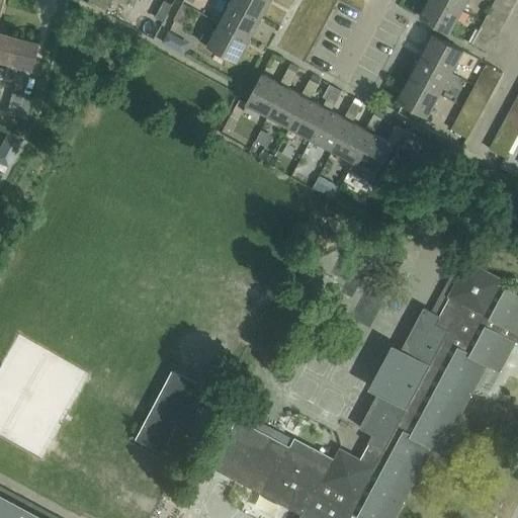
[(232,0),(231,3),(260,19),(270,0),(232,0)]
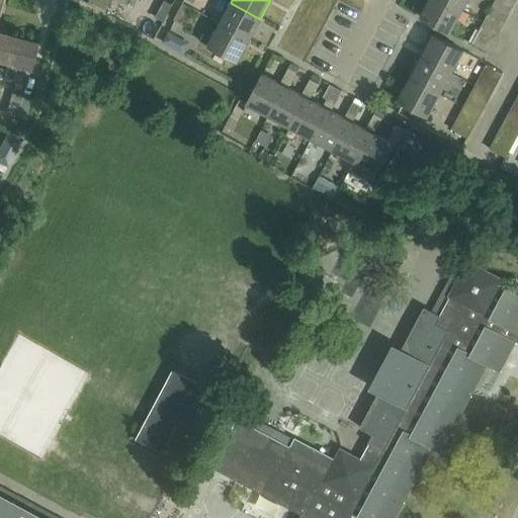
[(461,12),(438,0),(428,0),(419,18),(449,34),(461,12)]
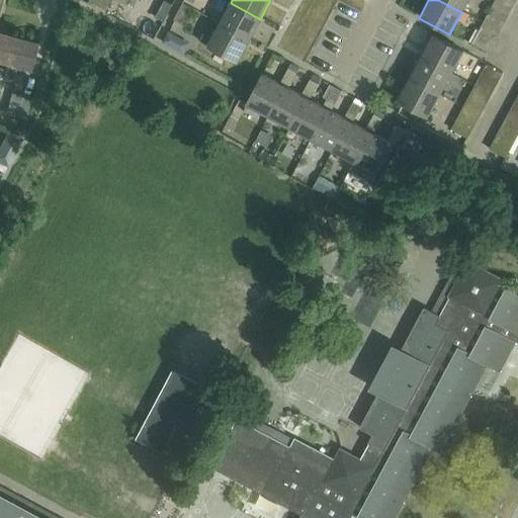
[(467,0),(438,0),(461,12),(467,0)]
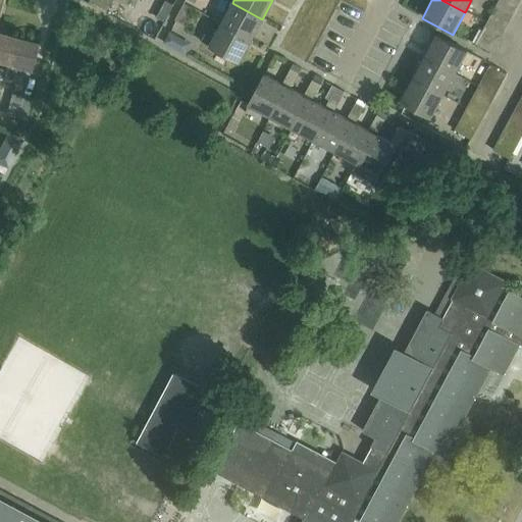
[(520,0),(498,0),(498,2),(514,11),(520,0)]
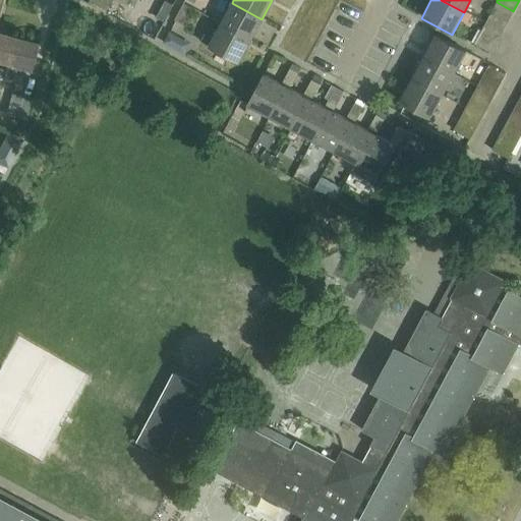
[(172,6),(164,1),(155,17),(164,22),(172,6)]
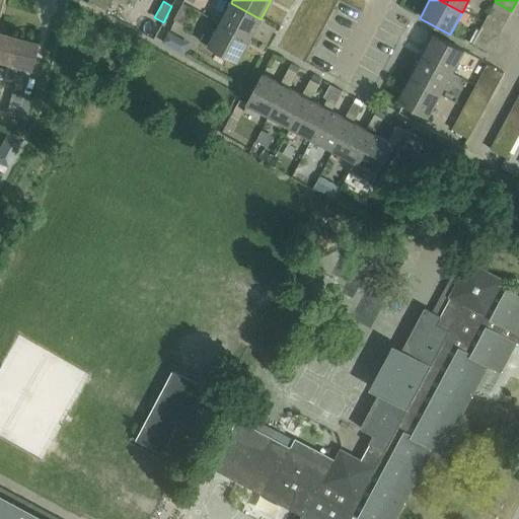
[(511,11),(495,2),(483,23),(500,32),(511,11)]
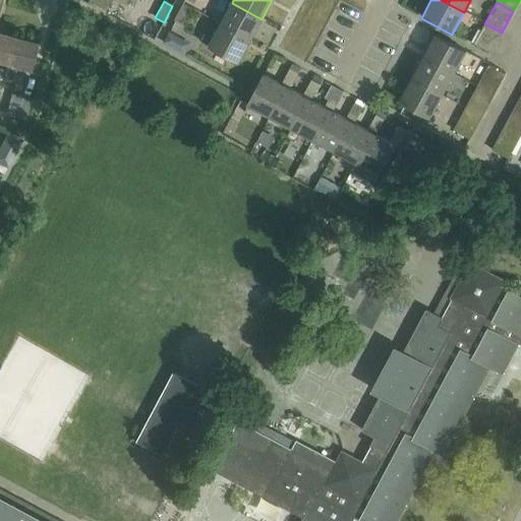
[(262,19),(232,3),(220,24),(250,41),(262,19)]
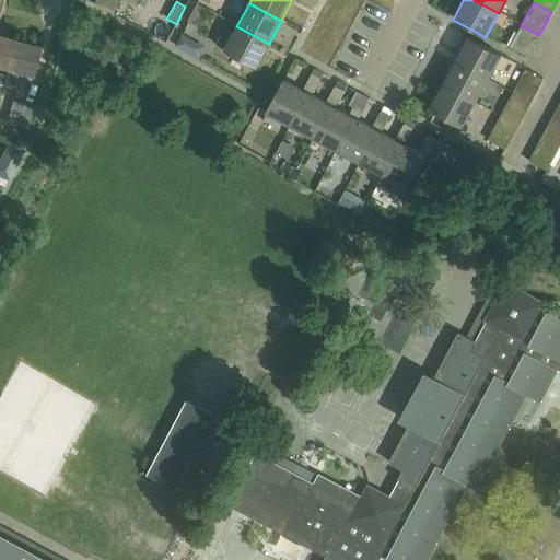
[(206,10),(197,4),(187,22),(197,27),(206,10)]
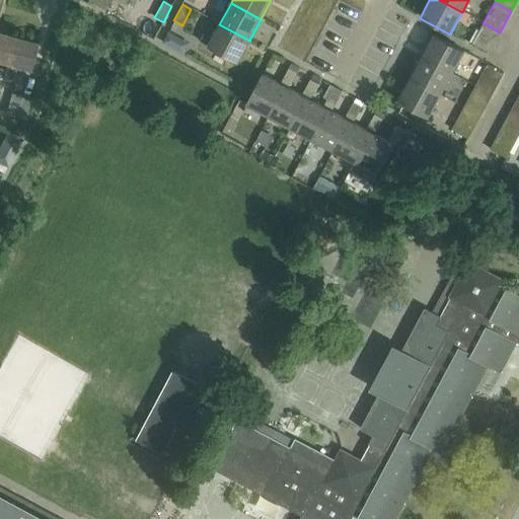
[(489,53),(500,32),(483,23),(471,44),(489,53)]
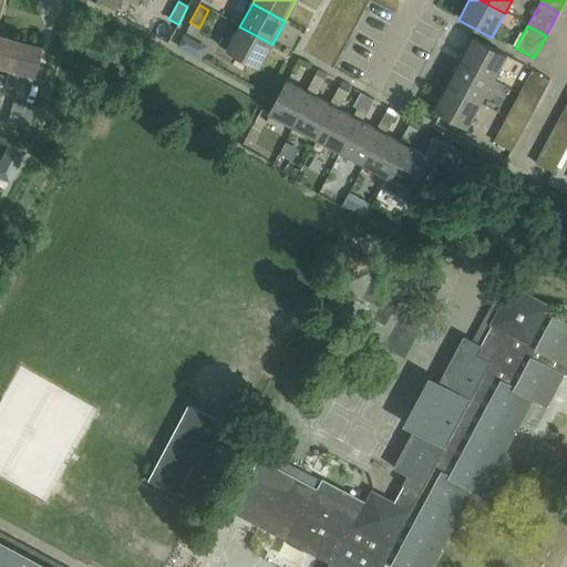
[(272,44),(239,27),(232,41),(223,37),(218,47),(259,69),(272,44)]
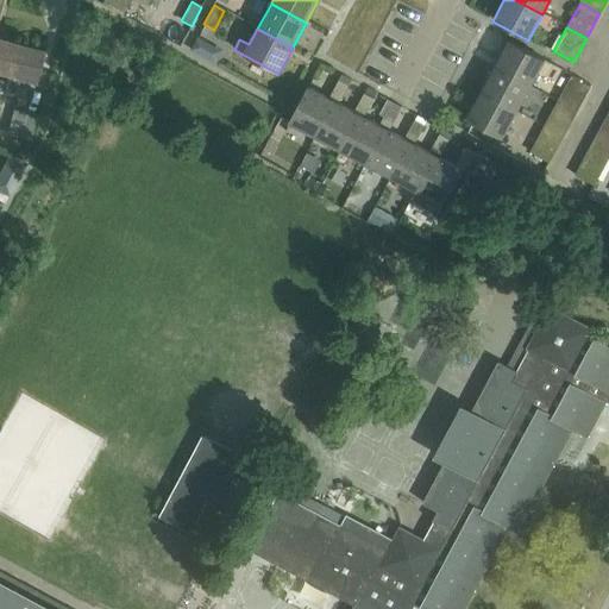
[(0,41),(0,74),(7,76),(2,94),(14,98),(19,79),(32,82),(41,51),(0,41)]
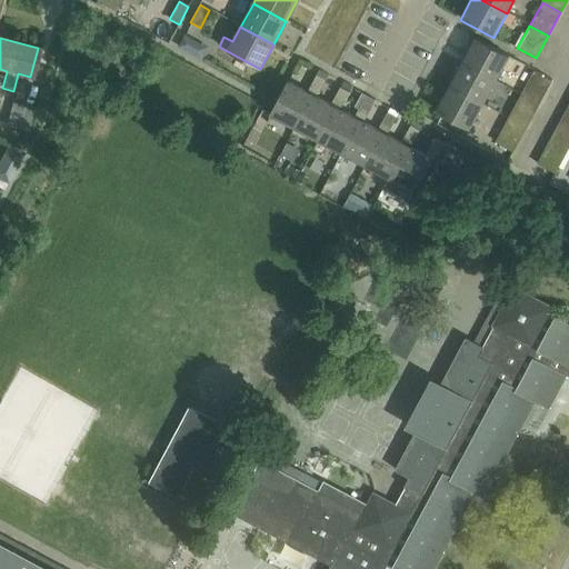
[(461,63),(496,81),(509,57),(475,39),(461,63)]
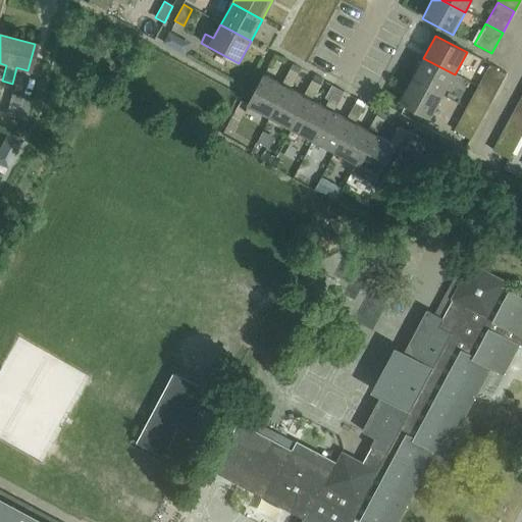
[(455,74),(423,58),(412,80),(442,96),(455,74)]
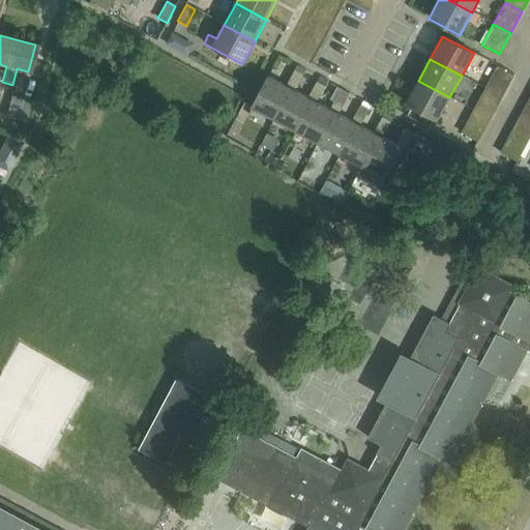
[(484,88),(501,97),(512,76),(496,66),(484,88)]
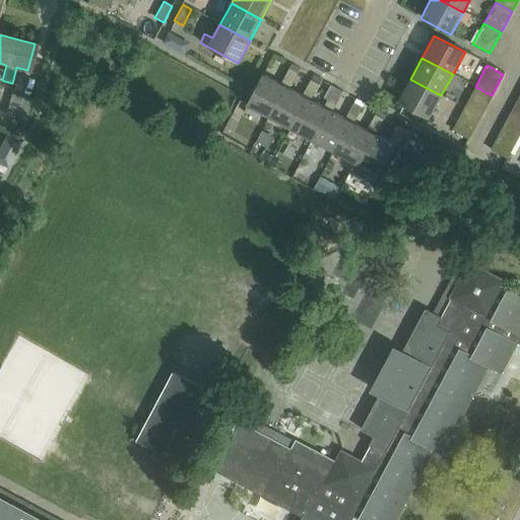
[(247,106),(269,118),(285,86),(289,88),(298,74),(288,69),(280,84),(263,74),(247,106)]
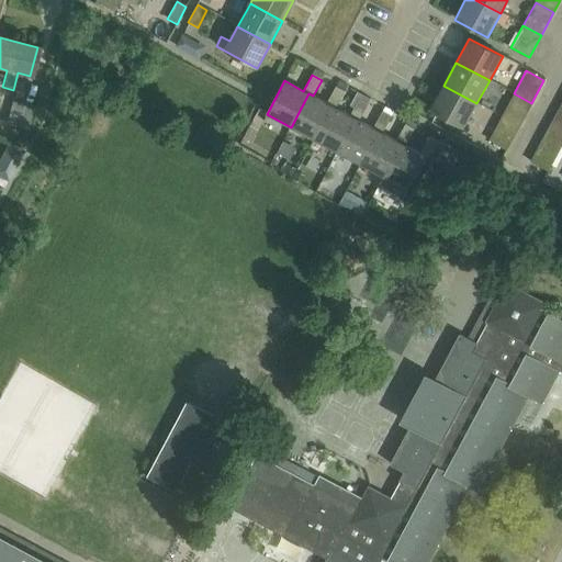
[(476,103),(444,86),(430,110),(463,127),(476,103)]
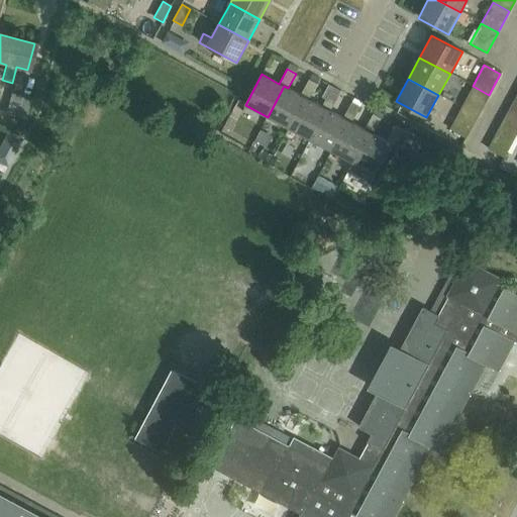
[(268,117),(289,128),(305,98),(309,100),(317,85),(309,81),(301,95),(288,88),(284,86),(268,117)]
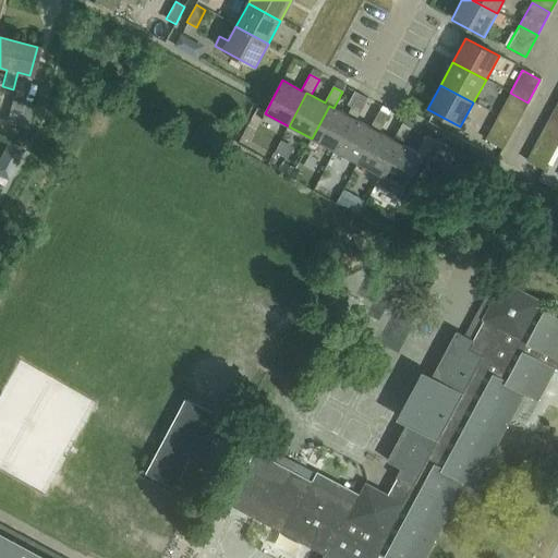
[(528,102),(510,93),(497,116),(514,125),(528,102)]
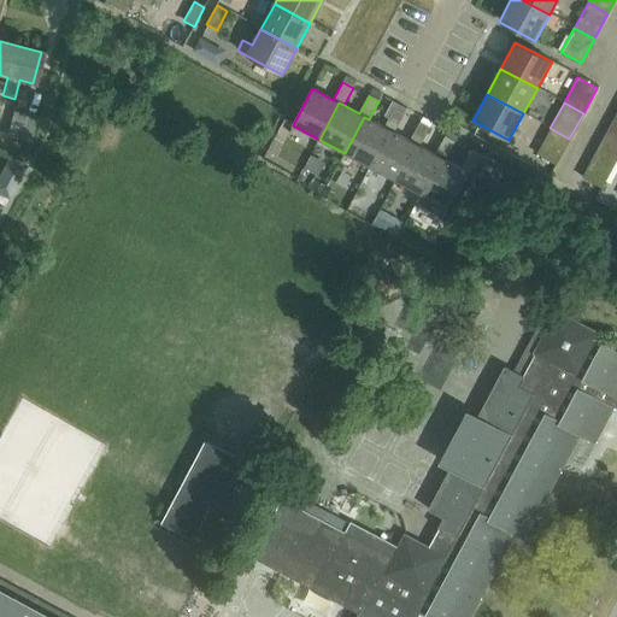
[(389,130),(394,133),(404,115),(394,110),(385,128),(369,119),(364,117),(345,153),(370,166),(389,130)]
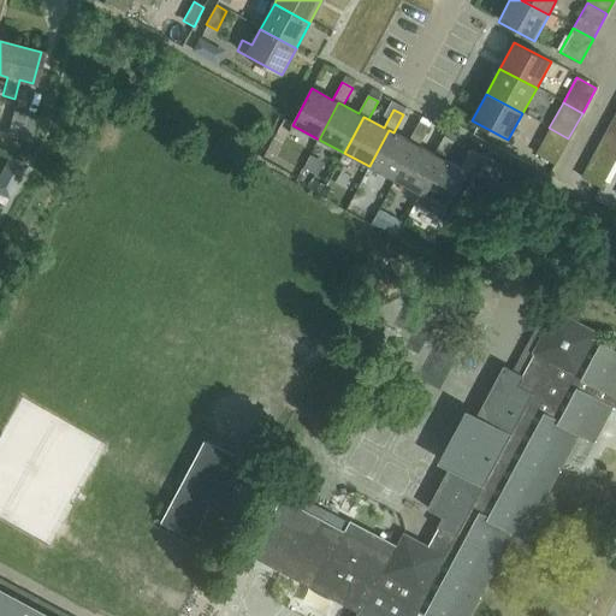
[(39,119),(12,112),(6,136),(33,143),(39,119)]
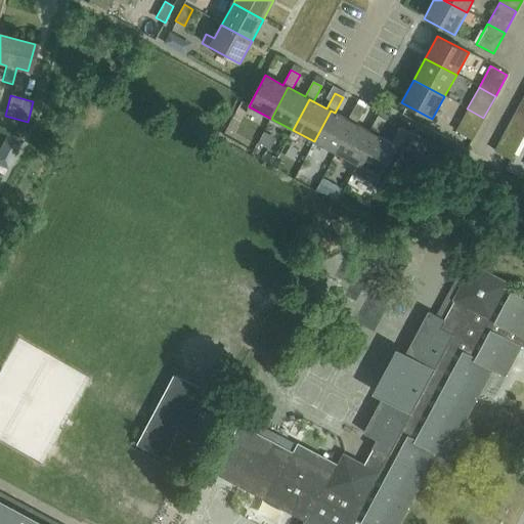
[(314,141),(336,154),(352,123),(356,125),(364,110),(356,104),(348,121),(335,113),(331,111),(314,141)]
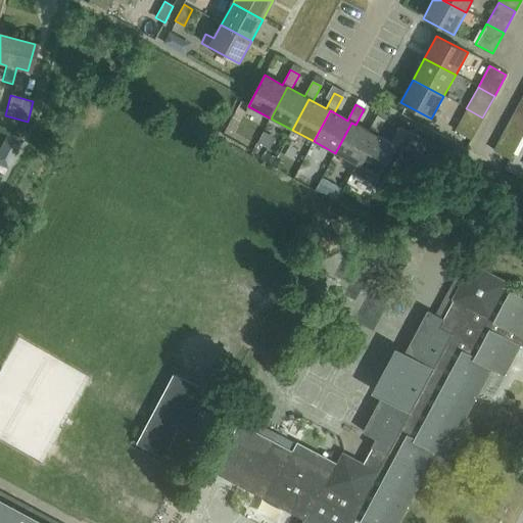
[(522,133),(522,110),(517,107),(505,129),(521,137),(522,133)]
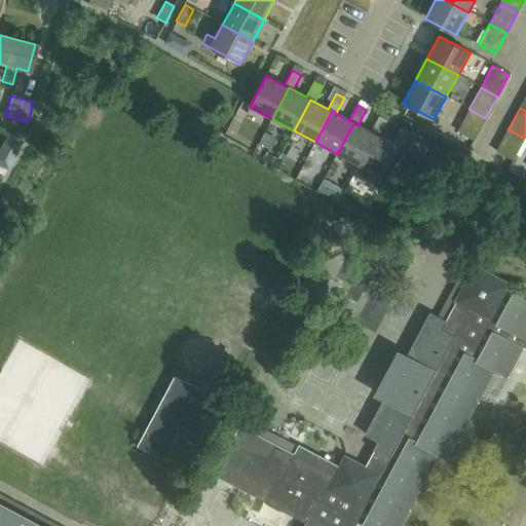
[(485,118),(468,109),(456,132),(474,141),(485,118)]
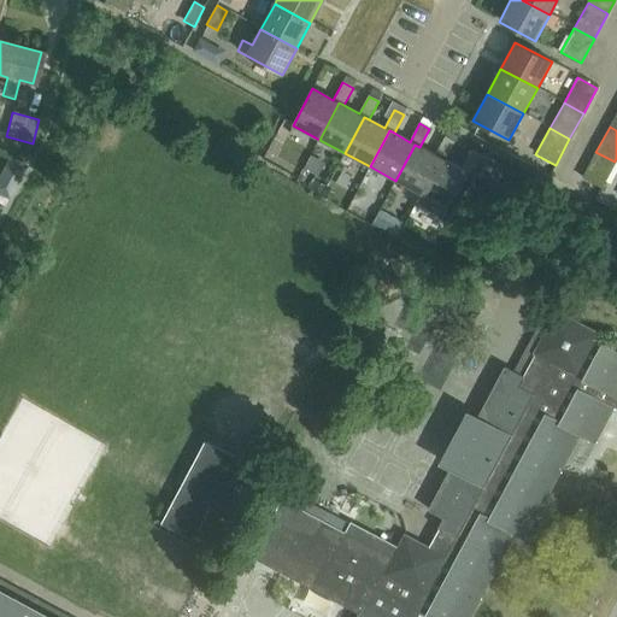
[(395,181),(421,194),(440,158),(445,160),(454,142),(445,136),(435,156),(419,147),(415,145),(395,181)]
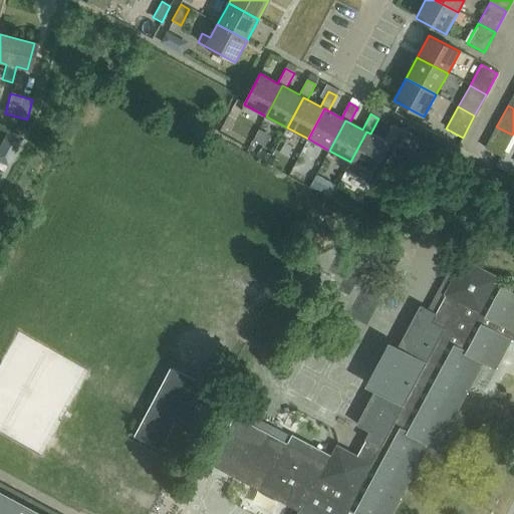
[(366,132),(350,162),(372,174),(389,145),(391,147),(400,130),(392,125),(383,141),(370,134),(366,132)]
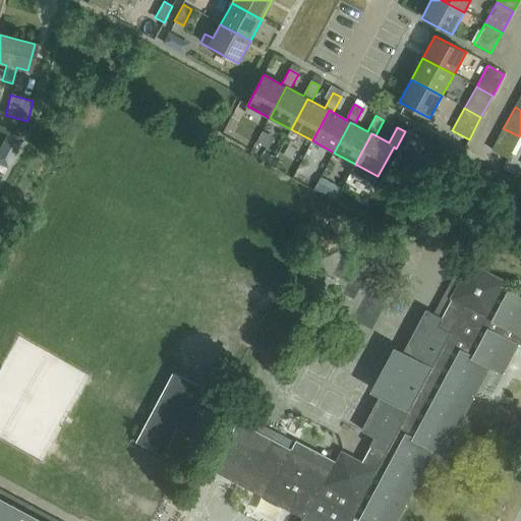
[(507,159),(519,136),(503,128),(491,151),(507,159)]
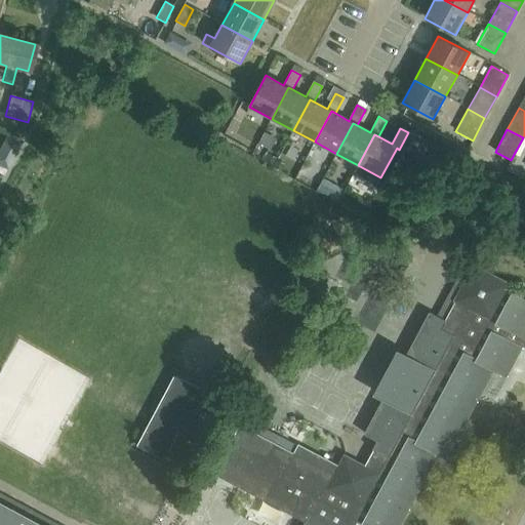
[(19,142),(6,133),(0,144),(0,150),(11,156),(19,142)]
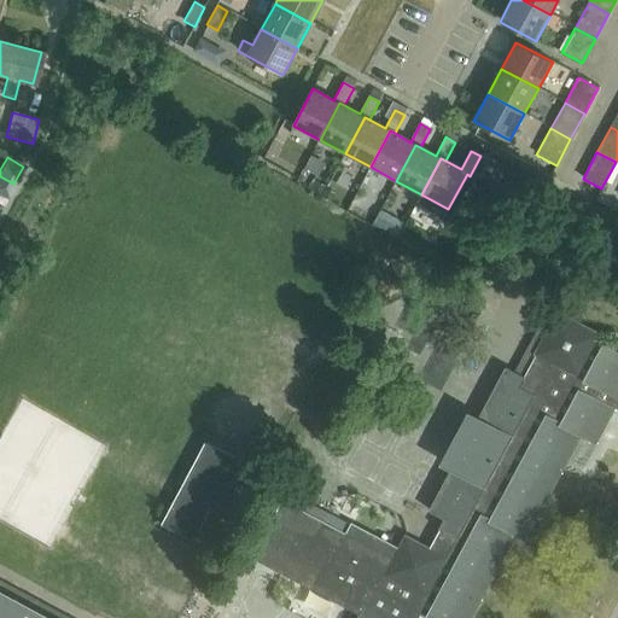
[(328,188),(324,197),(332,202),(337,193),(328,188)]
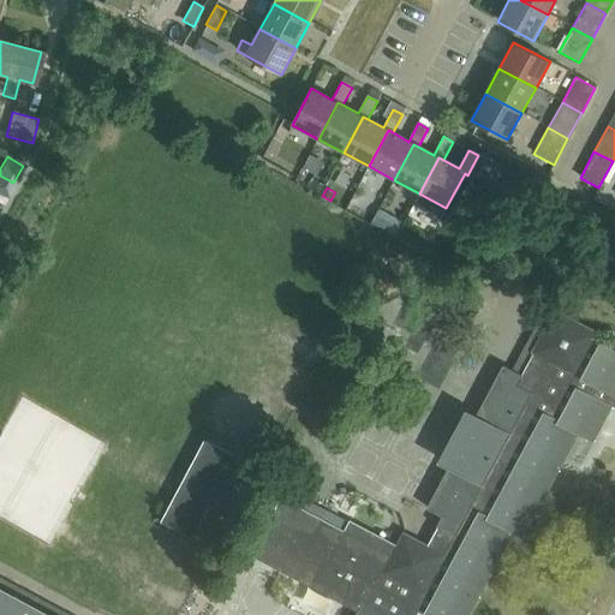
[(363,195),(359,208),(378,213),(382,201),(363,195)]
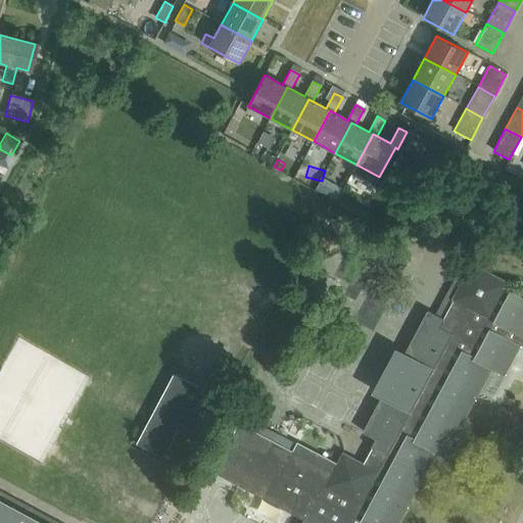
[(374,199),(368,212),(386,222),(393,208),(374,199)]
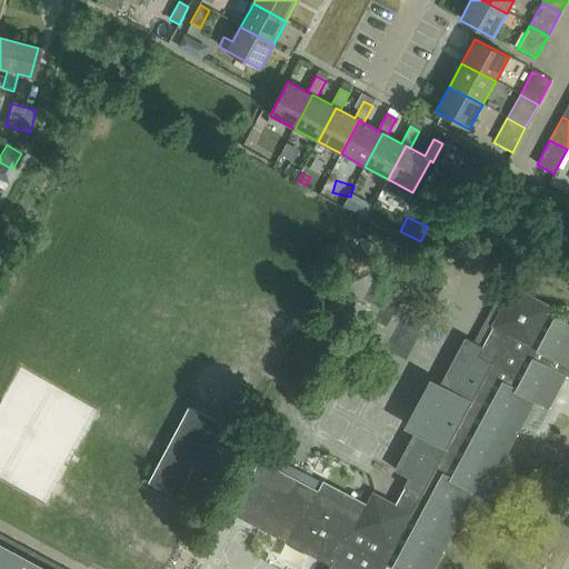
[(317,492),(259,461),(231,515),(329,566),(327,568),(433,568),(475,493),(483,498),(536,402),(549,409),(568,371),(568,325),(555,318),(553,319),(548,316),(551,308),(513,288),(492,326),(495,327),(483,348),(463,337),(439,383),(431,379),(405,428),(413,433),(395,469),(410,478),(393,507),(372,496),(367,505),(323,481),(317,492)]
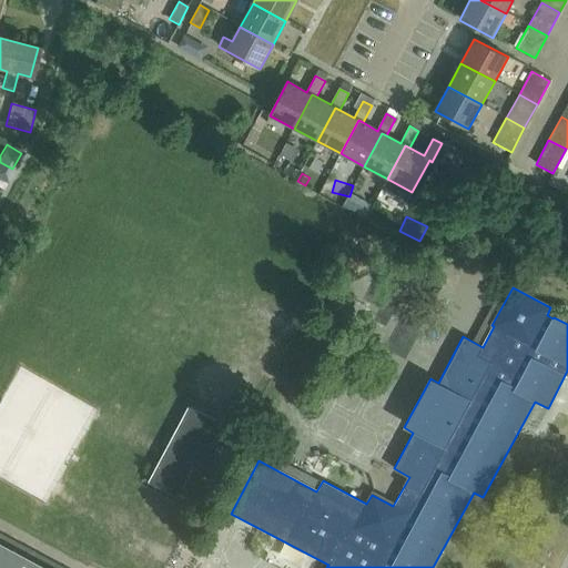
[(217,422),(189,406),(149,482),(178,497),(198,459),(206,465),(222,435),(213,430),(217,422)]
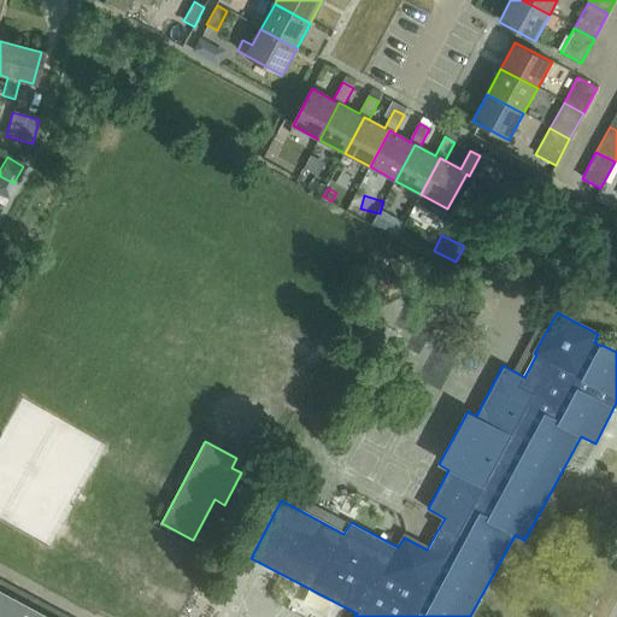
[(68,616),(0,580),(0,616),(68,616)]
